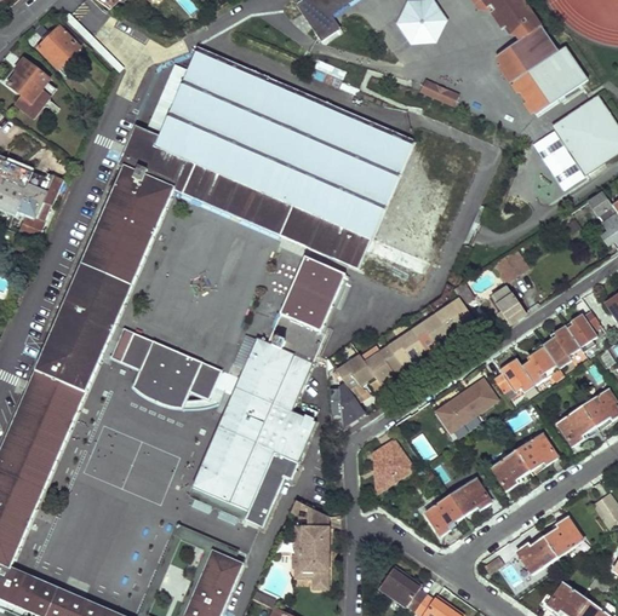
[(177,0),(188,13),(196,7),(190,0),(177,0)]
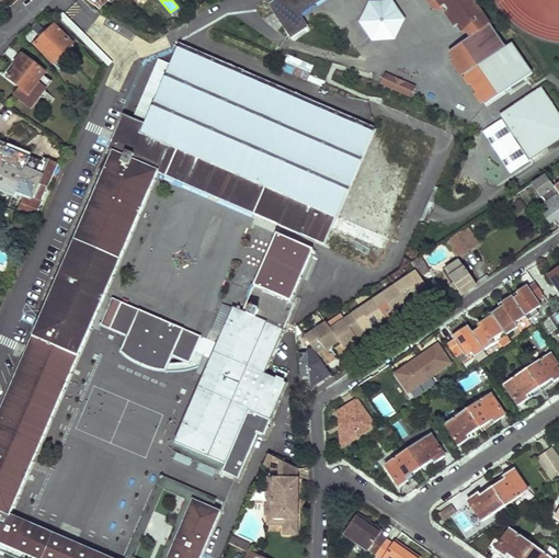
[(267,0),(266,1),(289,35),(304,26),(297,18),(301,15),(298,12),(315,0),(267,0)]
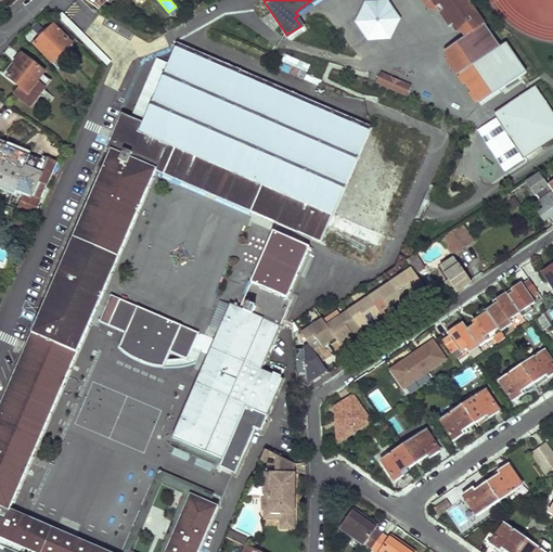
[(362,0),(355,18),(368,38),(390,36),(400,15),(388,0),(362,0)]
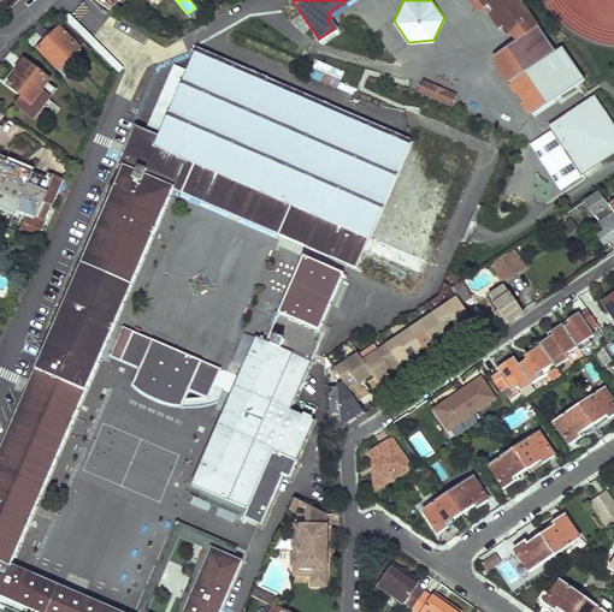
[(511,76),(553,47),(530,13),(520,0),(473,0),(476,3),(488,5),(506,31),(512,33),(514,36),(493,51),(497,58),(509,75),(511,76)]
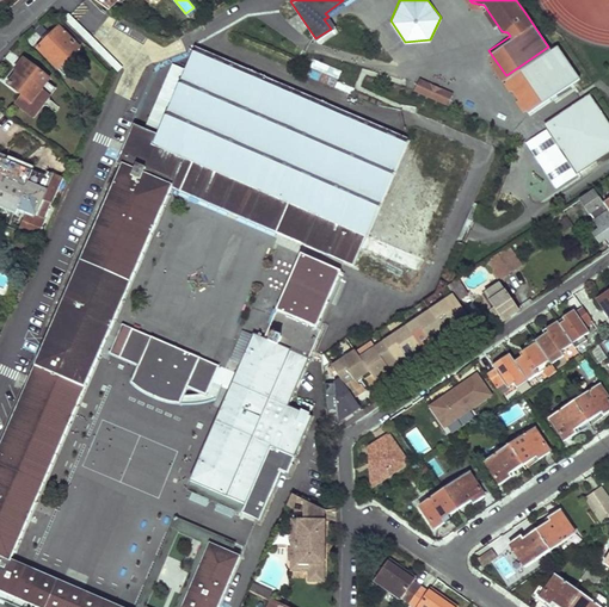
[(324,19),(331,29),(334,26),(328,17),(324,19)]
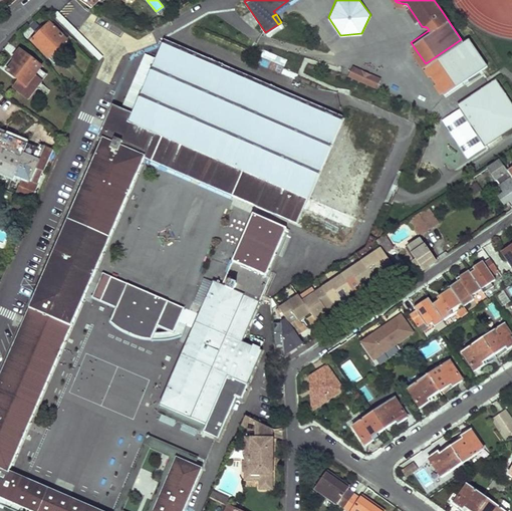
[(47,19),(30,38),(53,59),(60,51),(56,46),(65,37),(47,19)]
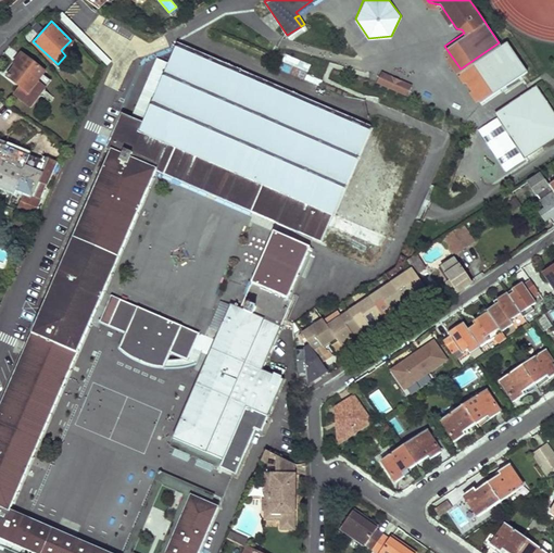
[(0,537),(37,552),(196,552),(217,505),(210,502),(190,493),(163,552),(112,552),(9,507),(90,318),(102,291),(154,168),(374,262),(428,134),(375,111),(369,124),(175,40),(166,61),(141,121),(128,114),(121,111),(104,147),(109,149),(0,399),(0,537)]
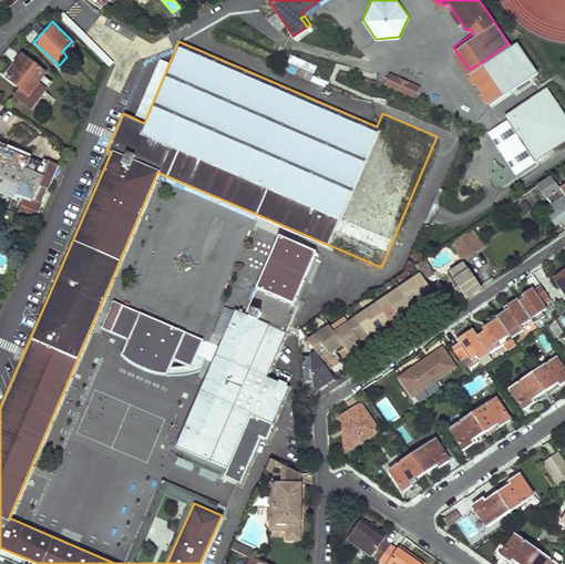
[(509,43),(470,70),(469,69),(488,104),(538,73),(509,43)]
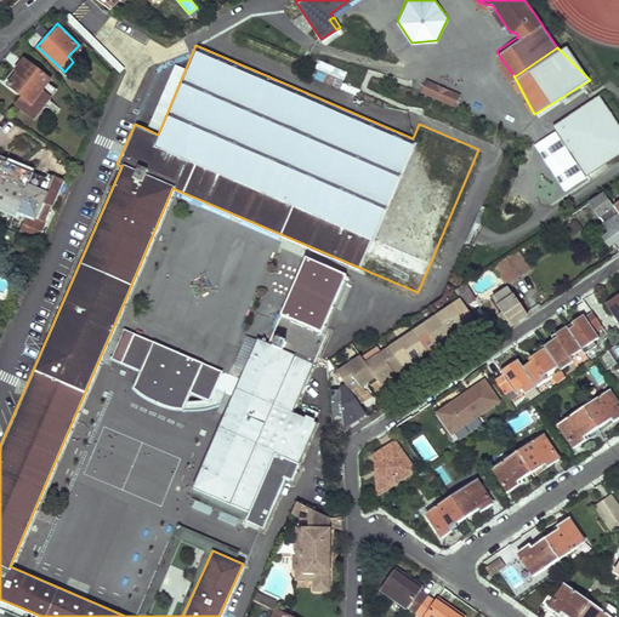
[(47,78),(22,57),(11,69),(15,72),(6,81),(27,98),(22,104),(32,113),(47,93),(39,87),(47,78)]
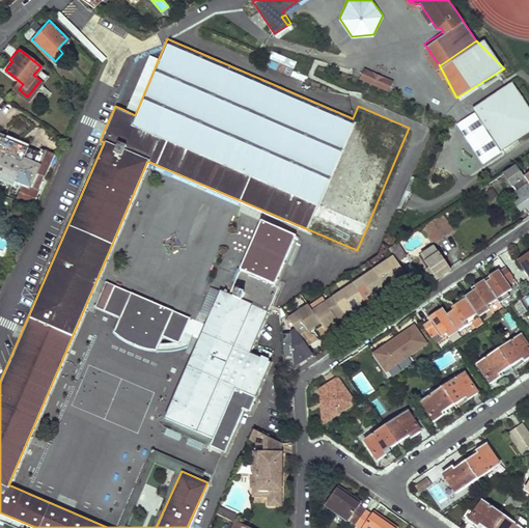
[(428,50),(426,52),(436,66),(439,64),(428,50)]
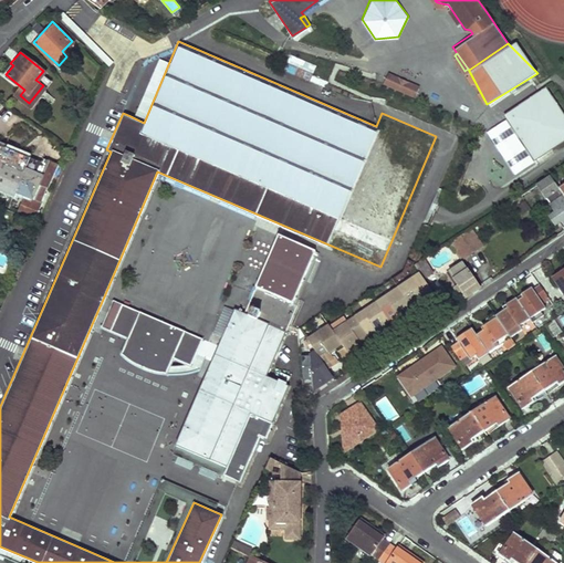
[(144,123),(169,62),(157,56),(131,116),(144,123)]
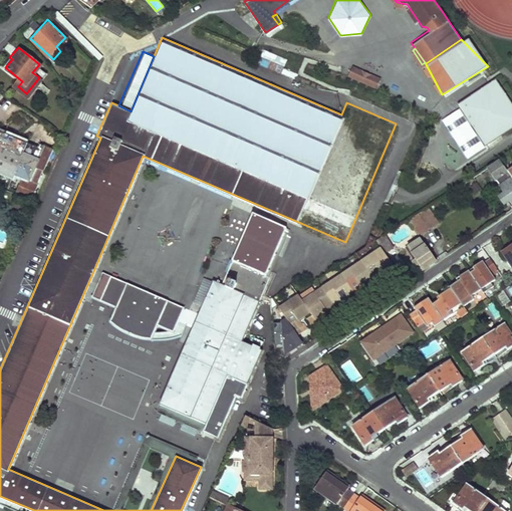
[(379,81),(352,66),(350,69),(354,71),(353,72),(372,84),(373,83),(377,85),(379,81)]
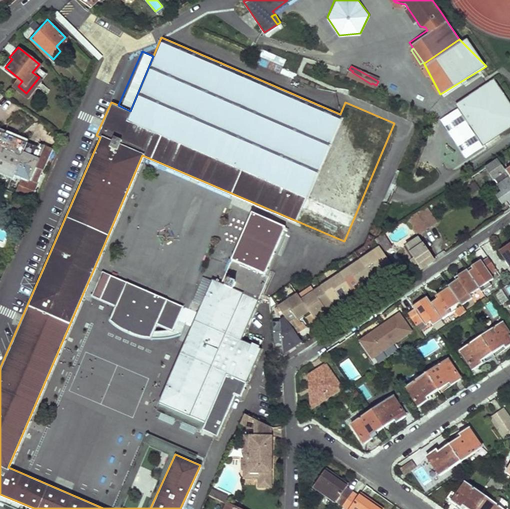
[(353,71),(349,69),(347,73),(373,89),(376,85),(372,83),(371,84),(352,72),(353,71)]
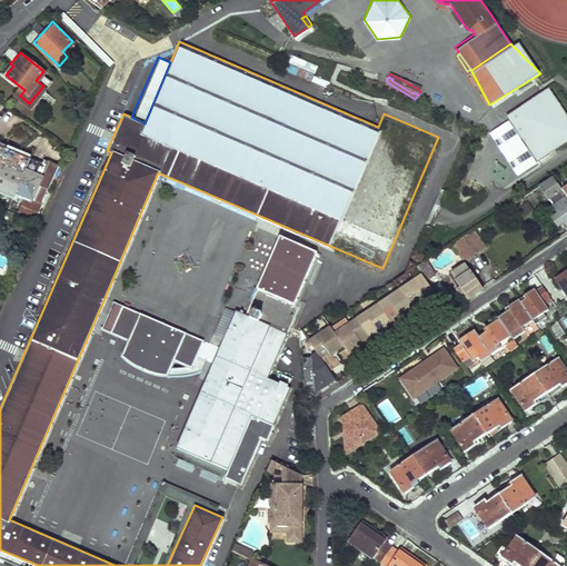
[(566,138),(566,117),(545,82),(486,128),(513,181),(566,138)]
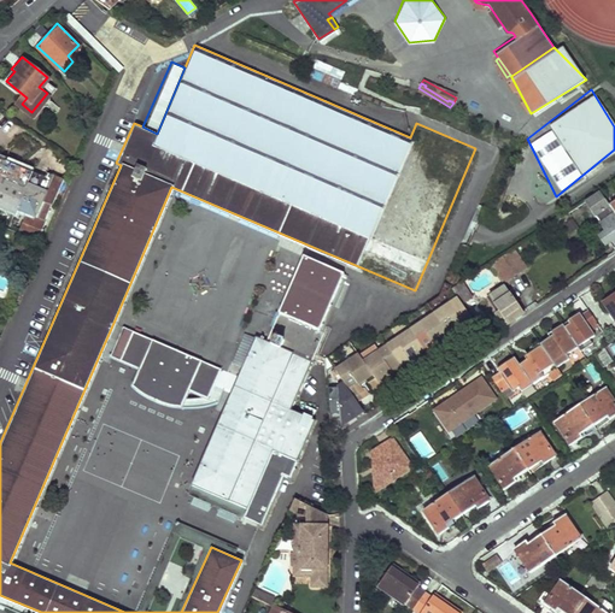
[(0,204),(12,210),(15,206),(25,211),(18,229),(35,236),(42,218),(41,217),(47,202),(50,204),(60,177),(42,170),(42,174),(0,157),(0,204)]
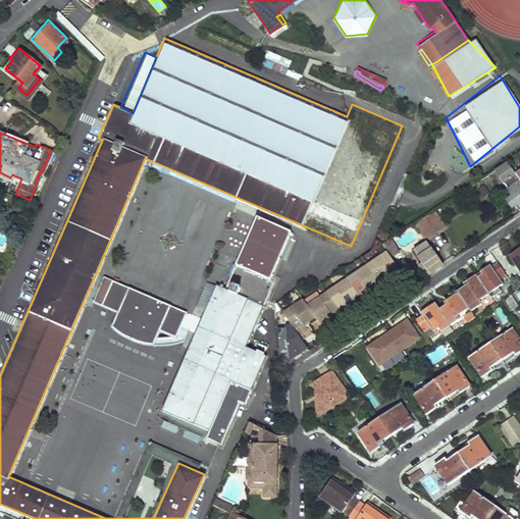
[(506,159),(479,178),(482,183),(488,177),(487,176),(494,172),(496,175),(499,173),(519,206),(519,180),(513,171),(506,159)]
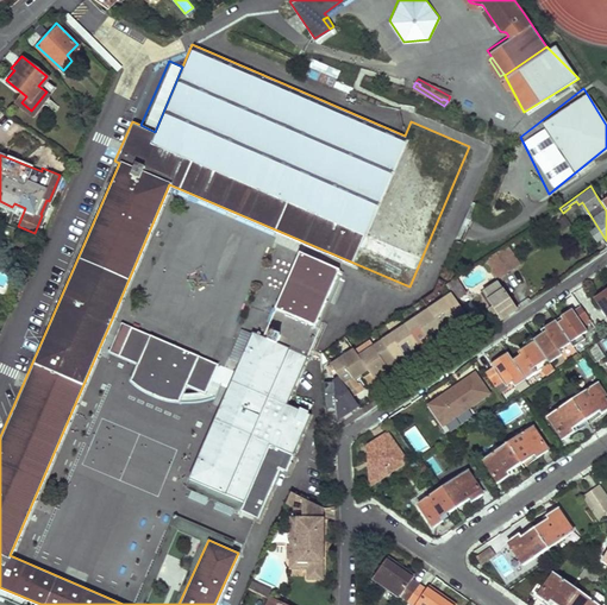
[(506,244),(482,259),(494,277),(518,263),(506,244)]
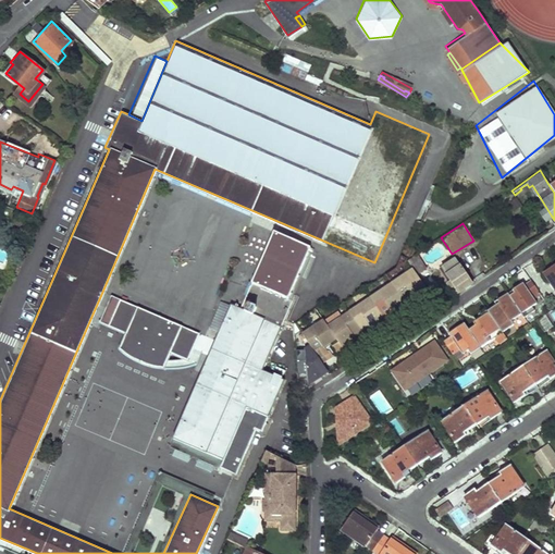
[(288,297),(311,246),(275,230),(239,308),(231,304),(230,305),(218,332),(213,342),(201,369),(171,436),(206,452),(202,460),(218,467),(245,406),(267,416),(283,379),(261,369),(293,299),(288,297)]
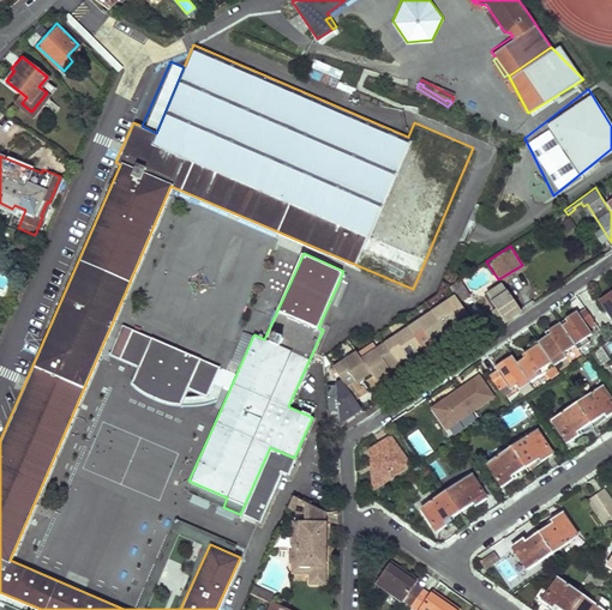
[(457,277),(447,284),(454,294),(457,300),(468,293),(457,277)]
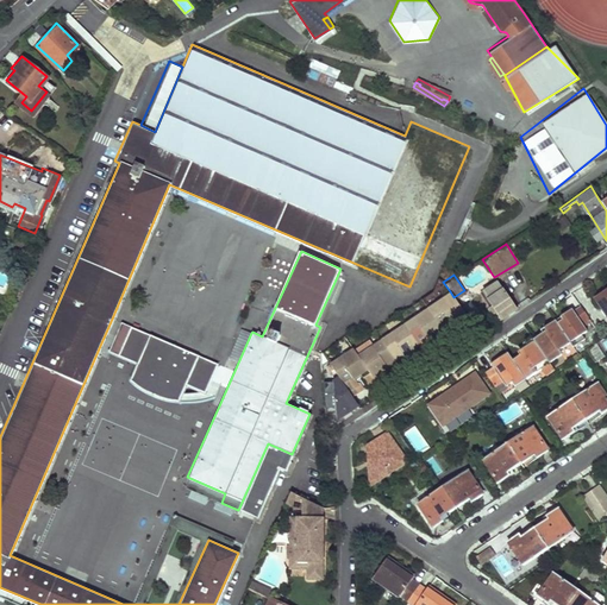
[(495,279),(481,288),(486,296),(483,297),(489,307),(488,307),(495,319),(513,307),(495,279)]
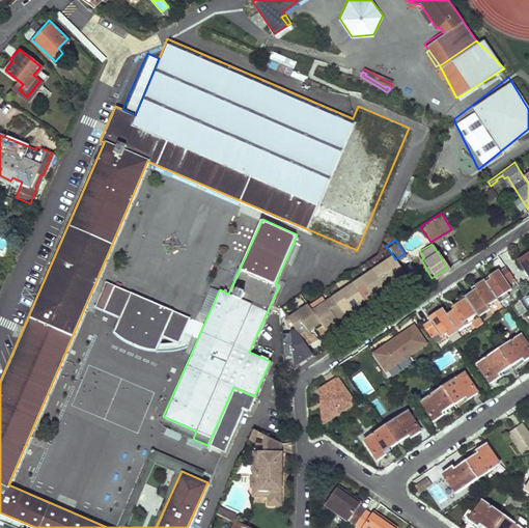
[(528,249),(517,257),(522,265),(521,266),(524,269),(527,267),(528,269),(528,249)]
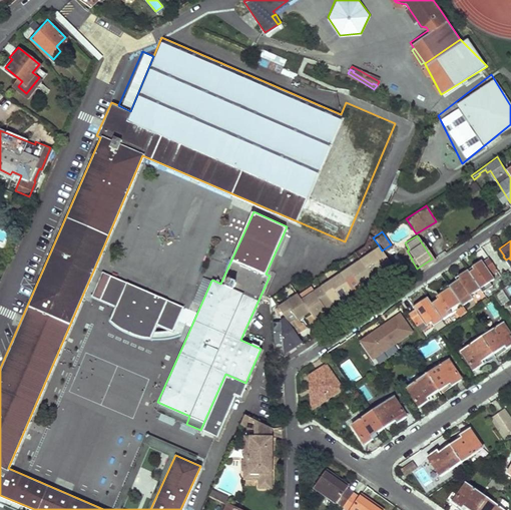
[(379,245),(360,259),(371,275),(377,271),(384,266),(387,271),(392,267),(382,250),(379,245)]
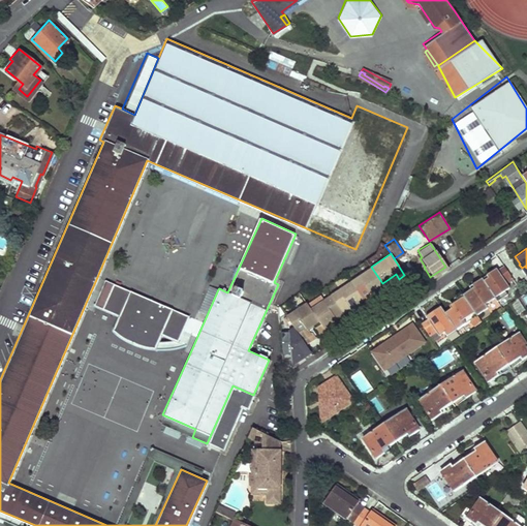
[(486,277),(482,280),(493,297),(495,300),(505,294),(503,289),(507,286),(504,282),(512,278),(502,265),(496,269),(494,267),(485,274),(486,277)]
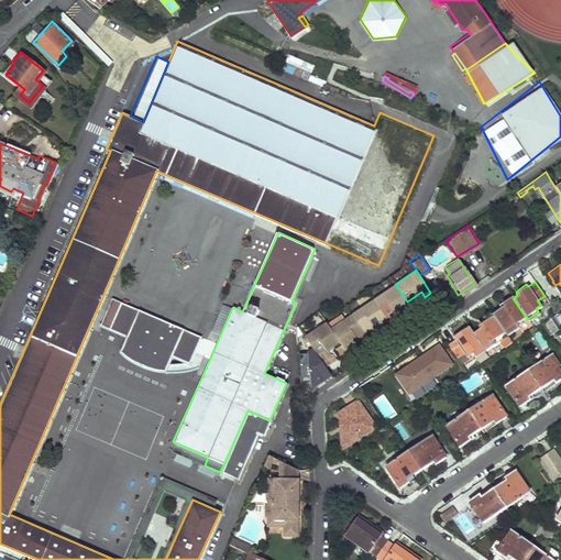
[(395,284),(373,298),(385,317),(393,311),(400,307),(404,311),(410,307),(407,302),(395,284)]
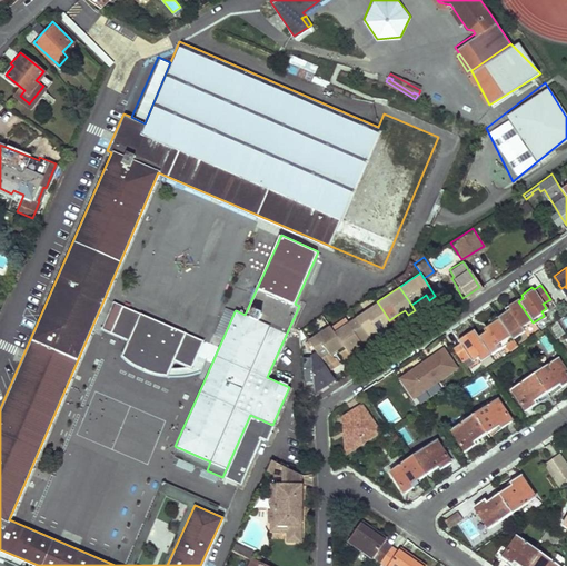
[(426,295),(418,300),(421,305),(429,300),(426,295)]
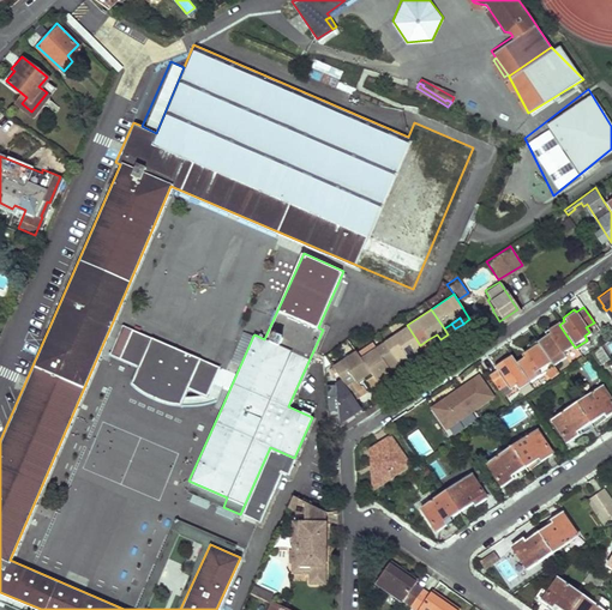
[(235,374),(115,320),(114,320),(113,321),(100,351),(108,355),(109,351),(139,364),(132,380),(136,385),(142,390),(149,393),(157,398),(168,400),(179,403),(187,386),(216,399),(214,403),(222,406),(235,376),(235,375),(235,374)]
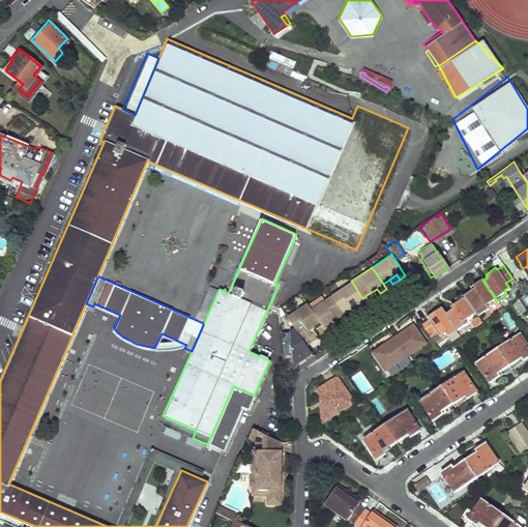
[(470,289),(462,294),(475,315),(487,308),(485,303),(494,297),(482,281),(480,277),(475,282),(471,284),(473,287),(470,289)]
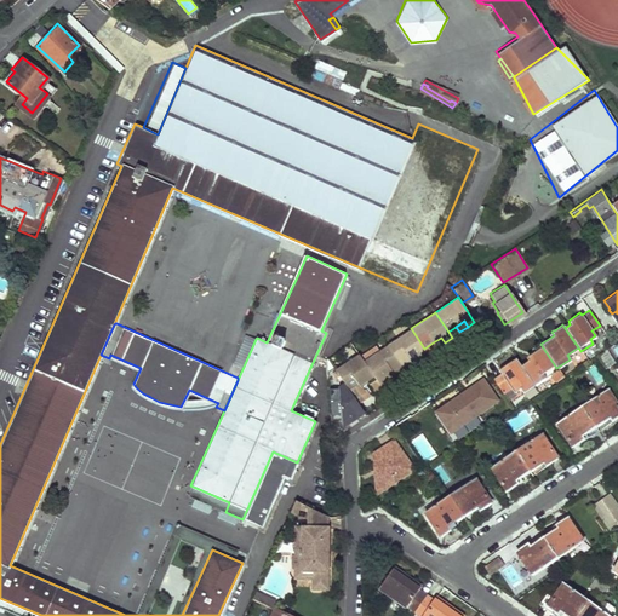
[(411,328),(388,344),(401,364),(410,358),(417,353),(421,358),(428,353),(424,349),(411,328)]
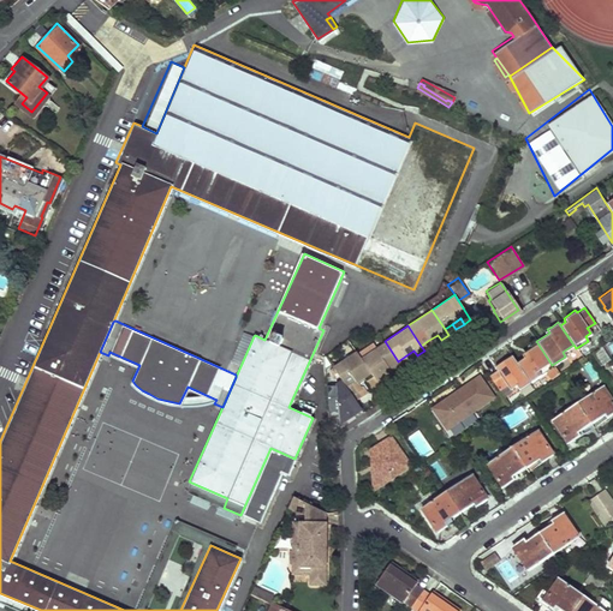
[(240,366),(254,336),(243,331),(230,361),(240,366)]
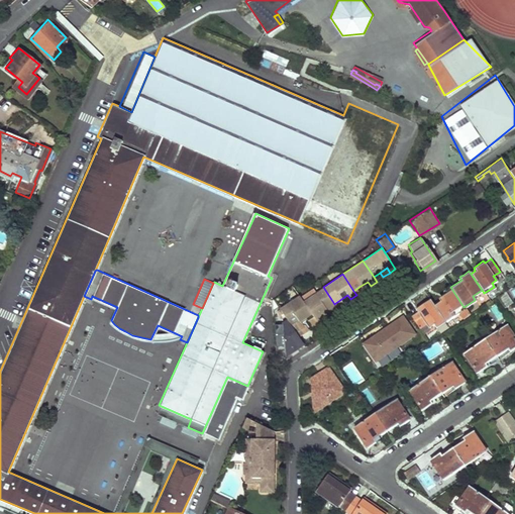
[(368,282),(361,286),(364,290),(371,286),(368,282)]
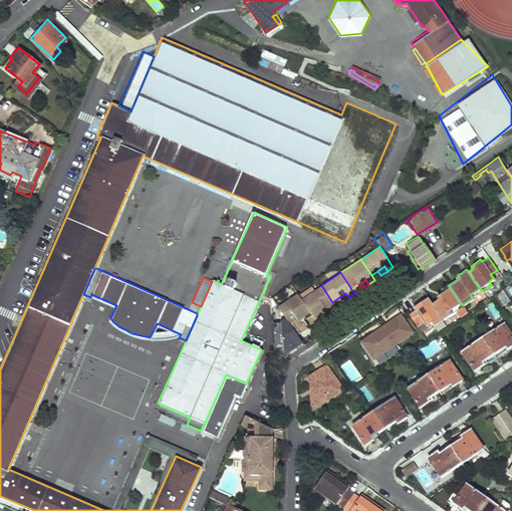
[(332,302),(321,285),(315,289),(311,284),(298,293),(312,314),(316,319),(328,311),(325,307),(332,302)]
